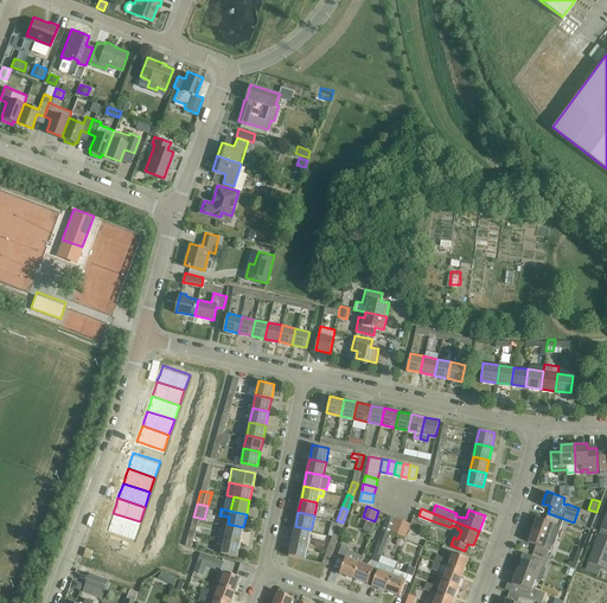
[(113,513),(108,528),(120,532),(129,536),(134,537),(136,531),(140,521),(113,513)]
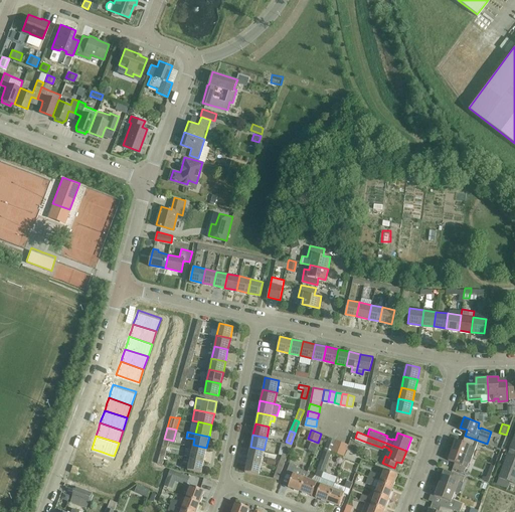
[(456,438),(452,448),(466,454),(472,456),(478,441),(465,436),(463,441),(456,438)]
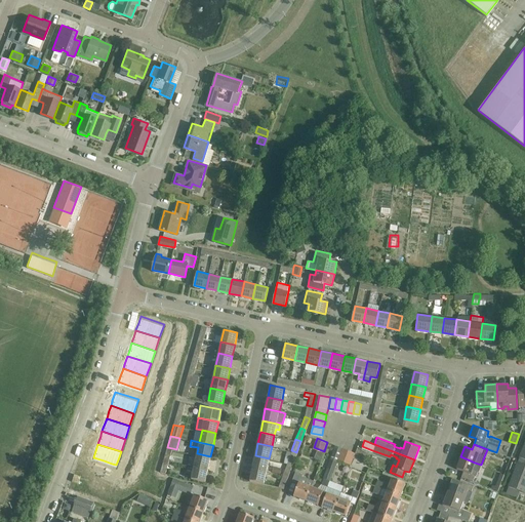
[(341,447),(337,458),(350,464),(355,451),(341,446),(341,447)]
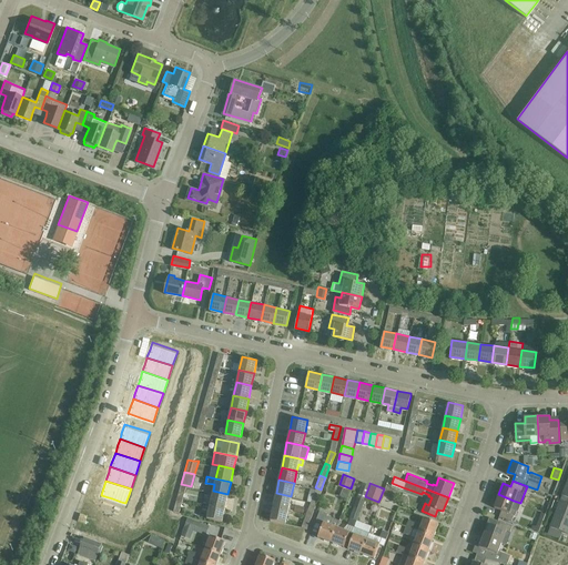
[(158,484),(155,492),(163,494),(170,496),(170,497),(172,488),(165,486),(158,484)]
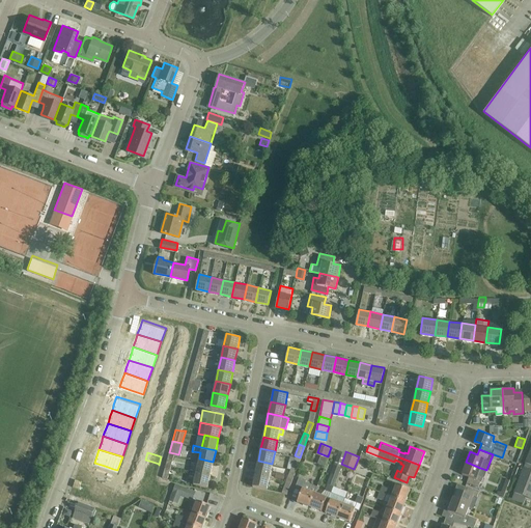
[(290,455),(288,460),(292,462),(290,467),(296,469),(300,457),(295,455),(290,455)]
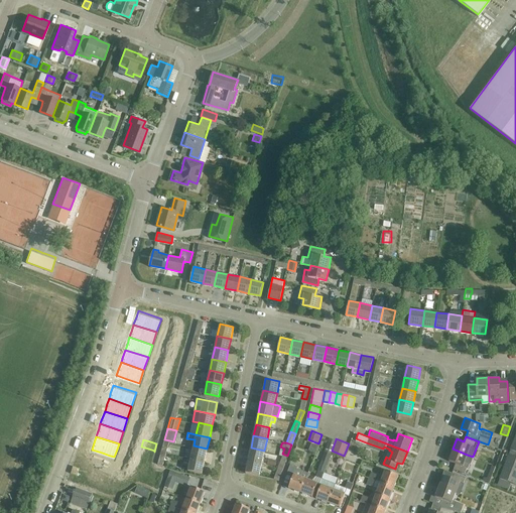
[(207,449),(194,445),(190,458),(205,461),(207,449)]
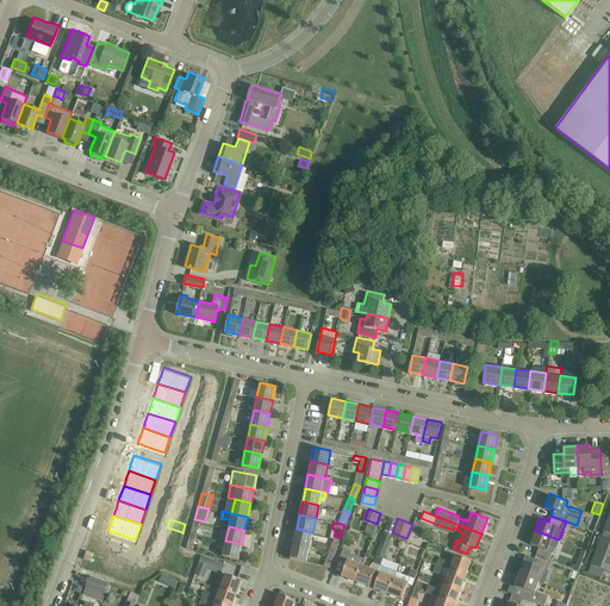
[(297,529),(293,542),(310,545),(312,532),(297,529)]
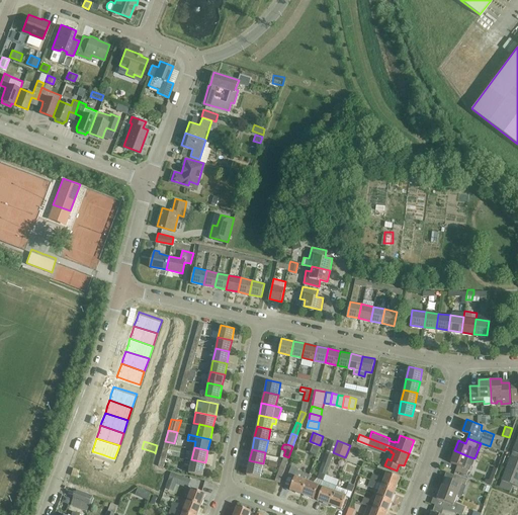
[(454,450),(450,460),(457,463),(455,468),(466,473),(468,468),(469,468),(471,463),(472,464),(475,458),(468,456),(454,450)]
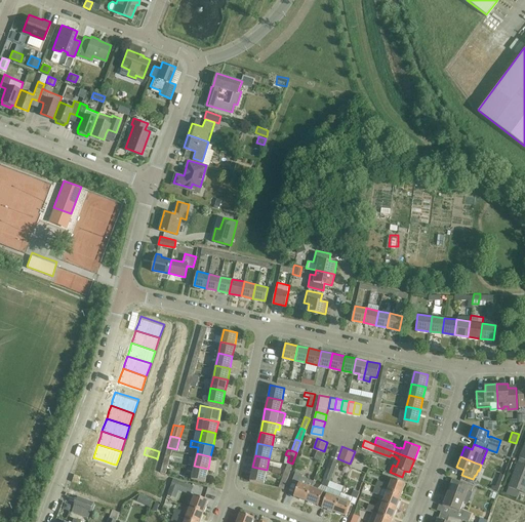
[(330,457),(323,476),(330,479),(337,459),(330,457)]
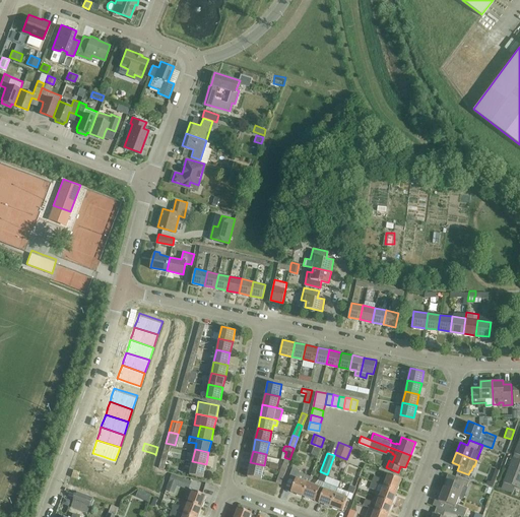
[(519,455),(514,454),(508,470),(519,474),(519,455)]
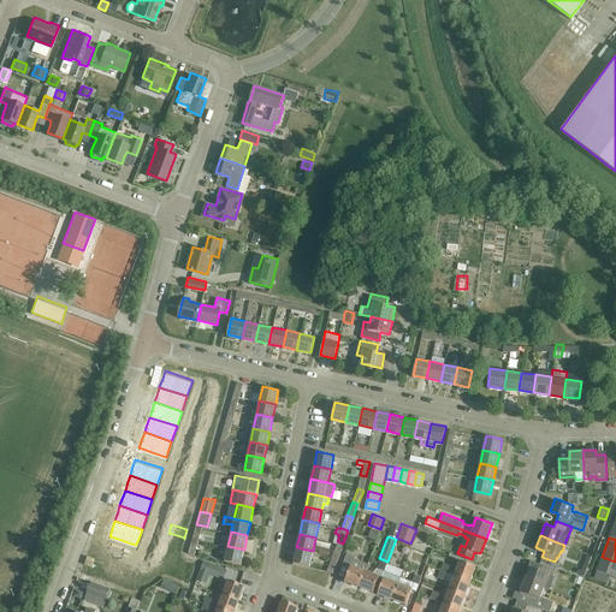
[(106,547),(105,554),(111,556),(116,542),(110,540),(106,547)]
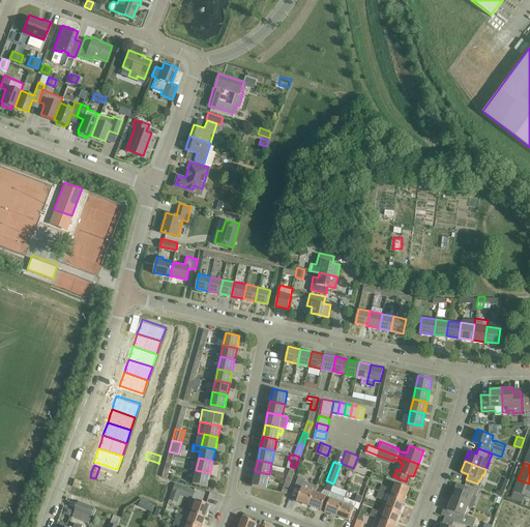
[(295,468),(290,466),(286,477),(291,479),(295,468)]
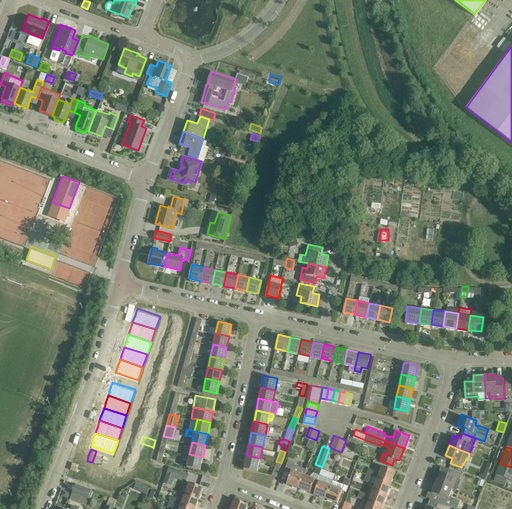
[(96,451),(92,462),(98,464),(102,453),(96,451)]
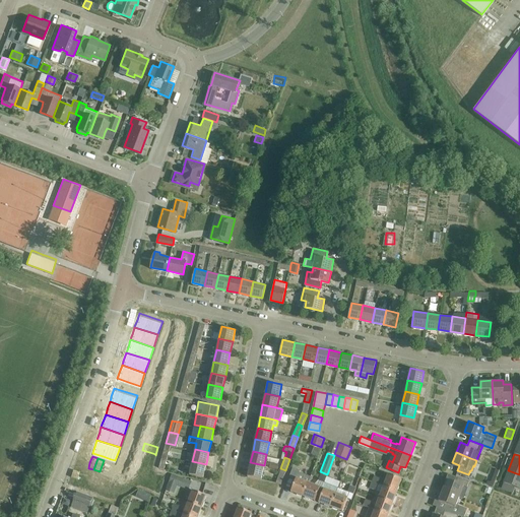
[(104,460),(100,471),(106,473),(109,462),(104,460)]
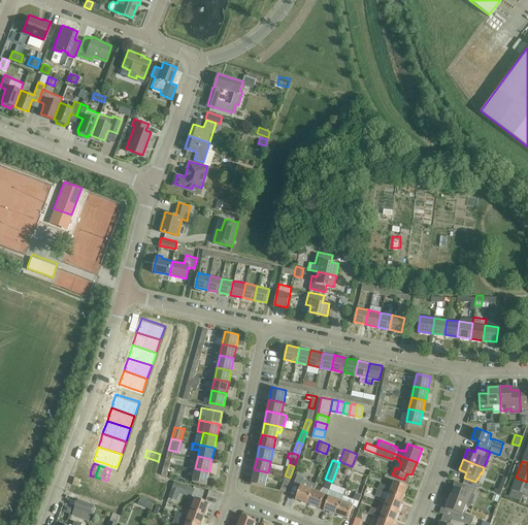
[(209,471),(195,468),(193,480),(206,483),(209,471)]
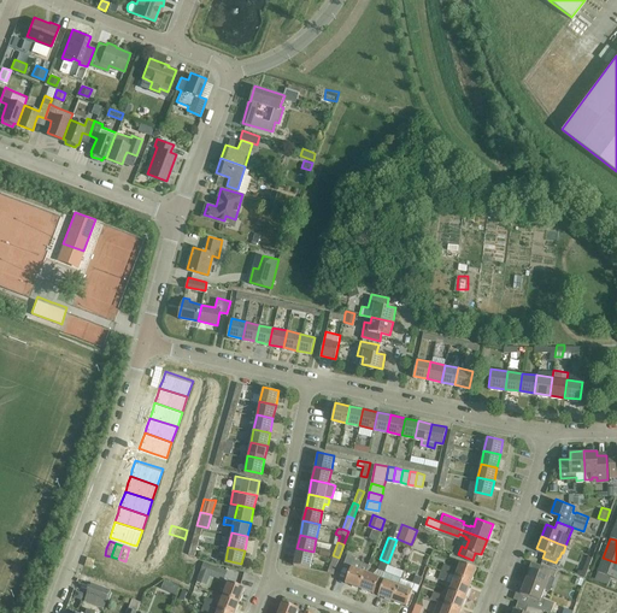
[(129,548),(125,561),(131,564),(136,550),(129,548)]
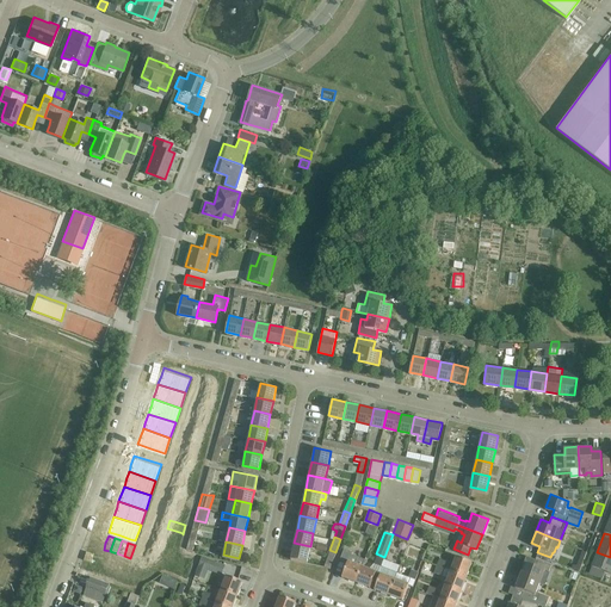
[(310,546),(294,543),(291,557),(307,561),(310,546)]
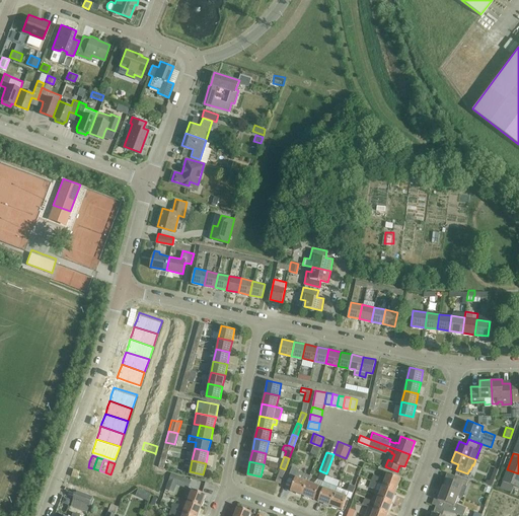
[(115,463),(110,474),(117,476),(121,465),(115,463)]
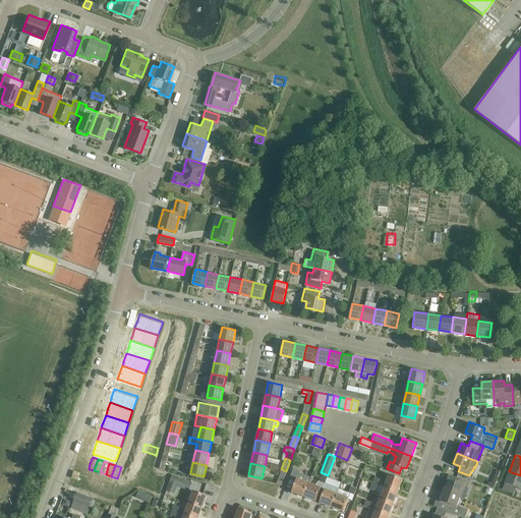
[(304,495),(309,481),(311,475),(300,471),(300,469),(293,466),(290,475),(297,478),(292,491),(304,495)]
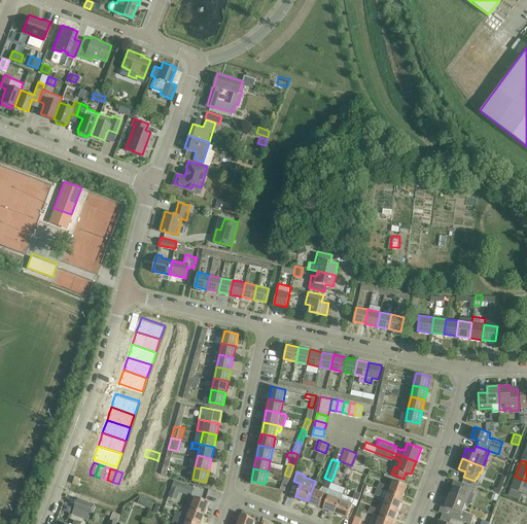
[(123,473),(118,484),(124,486),(128,475),(123,473)]
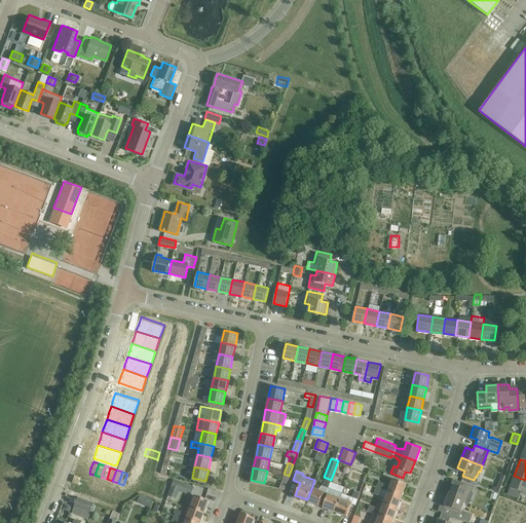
[(140,475),(137,485),(143,486),(143,484),(147,475),(141,473),(140,475)]
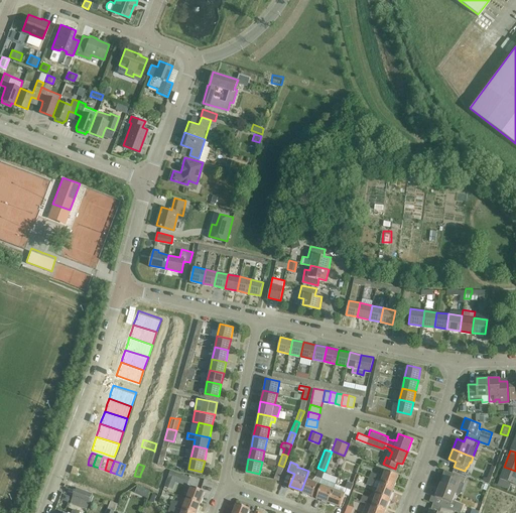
[(144,466),(140,475),(146,477),(147,475),(150,466),(144,464),(144,466)]
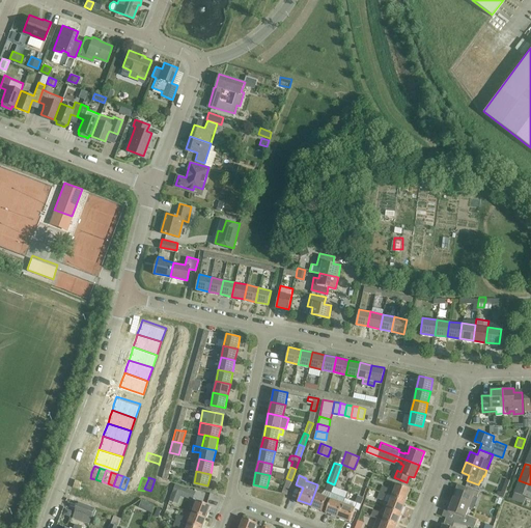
[(155,479),(151,489),(157,491),(161,479),(156,477),(155,479)]
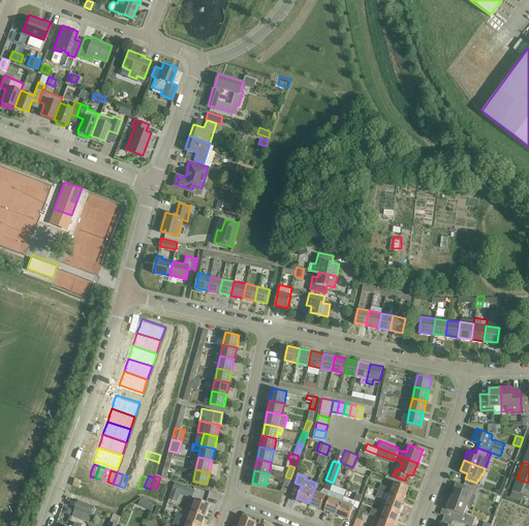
[(128,476),(124,488),(130,490),(131,488),(134,478),(128,476)]
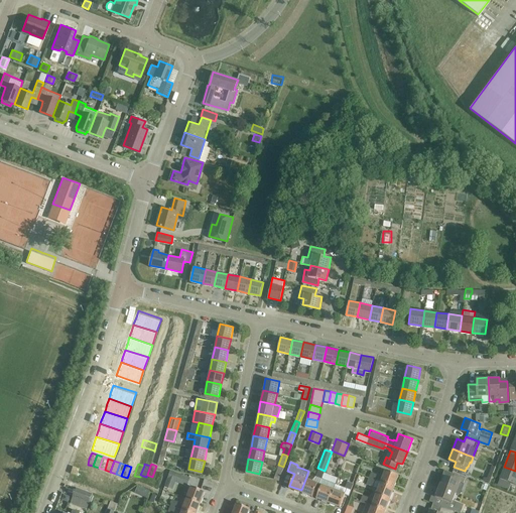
[(131,467),(128,476),(133,478),(134,476),(137,466),(132,465),(131,467)]
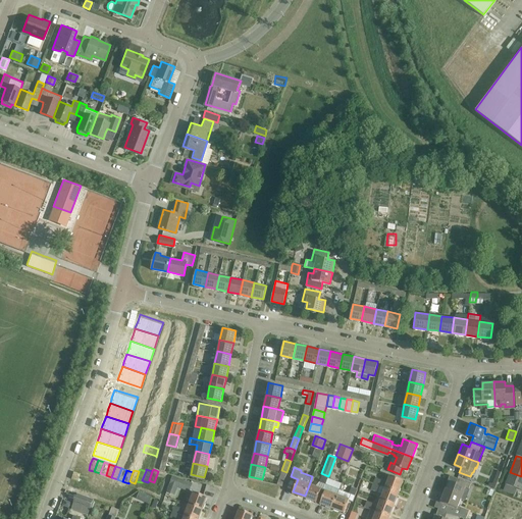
[(286,472),(281,470),(276,482),(281,484),(286,472)]
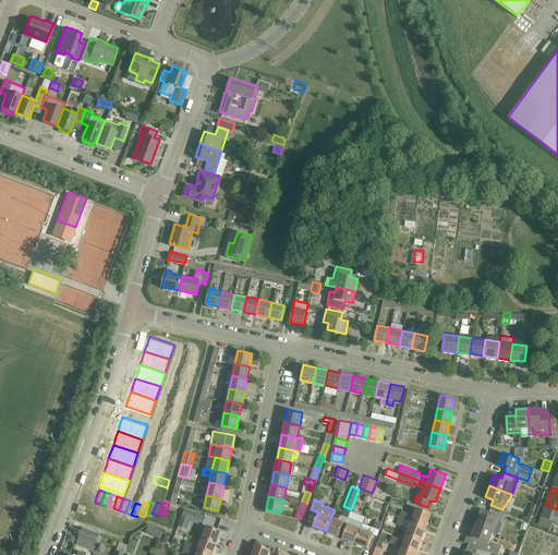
[(169,504),(165,516),(171,518),(176,506),(169,504)]
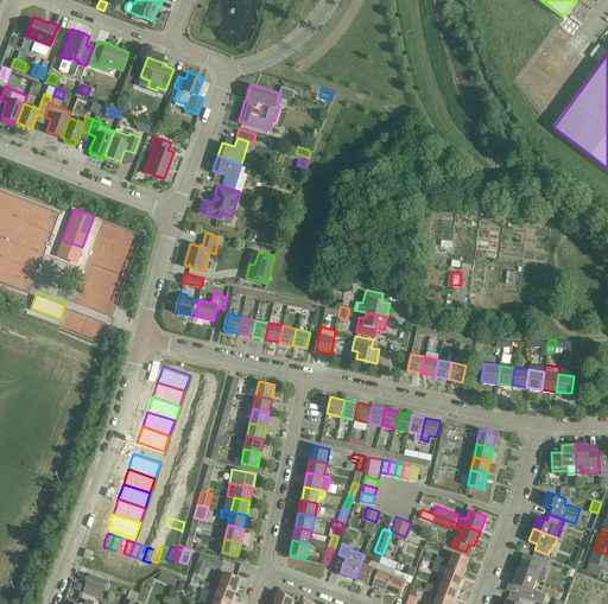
[(607,567),(607,554),(594,550),(587,568),(600,573),(602,566),(607,568),(607,567)]
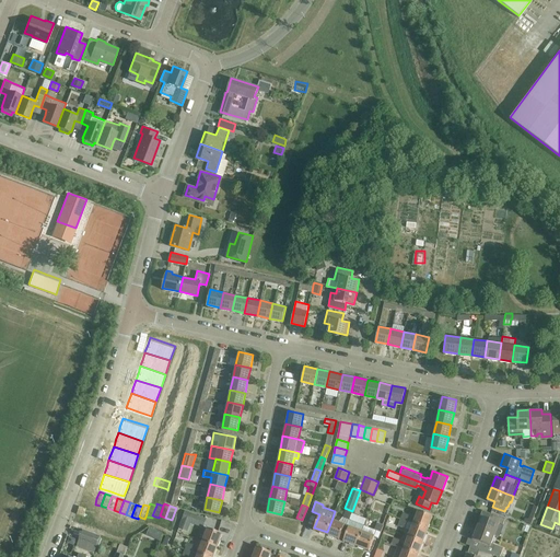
[(176,508),(172,520),(178,522),(182,509),(176,508)]
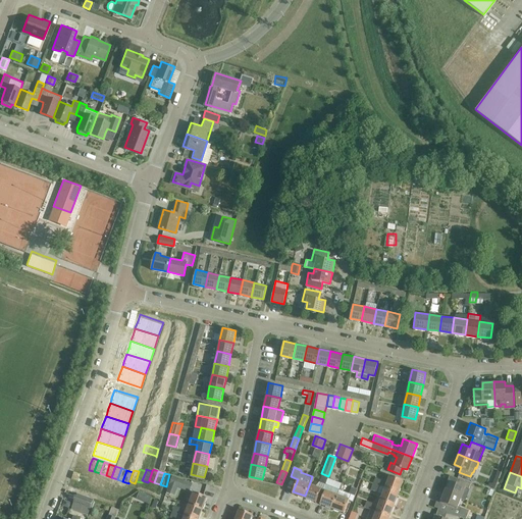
[(321,473),(319,479),(320,480),(325,482),(328,476),(321,473)]
